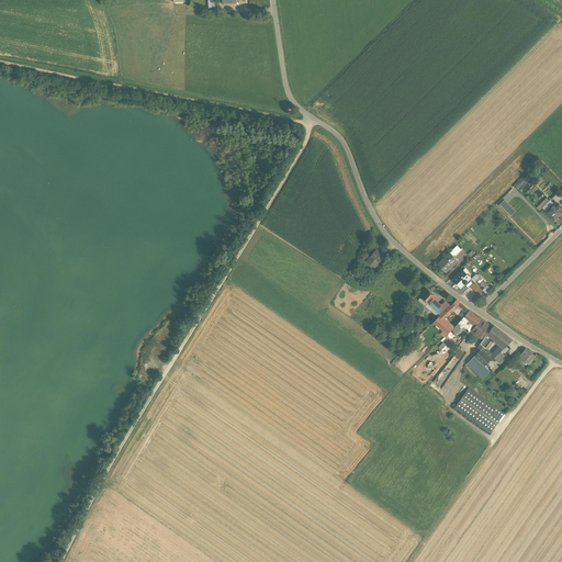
[(526,175),(515,184),(519,189),(530,179),(526,175)]
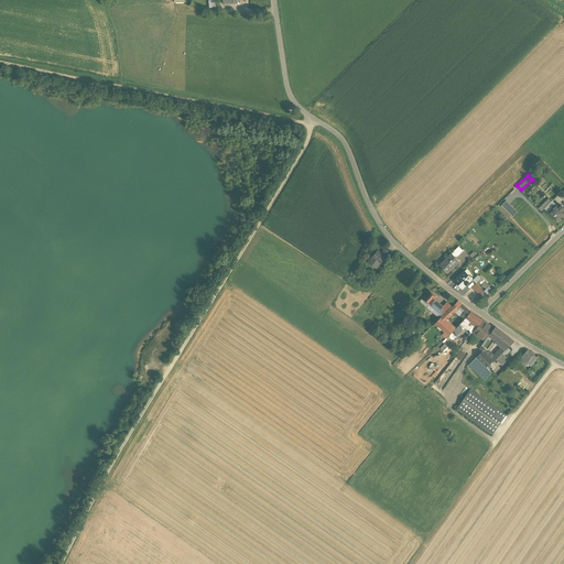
[(549,199),(542,206),(545,209),(552,202),(549,199)]
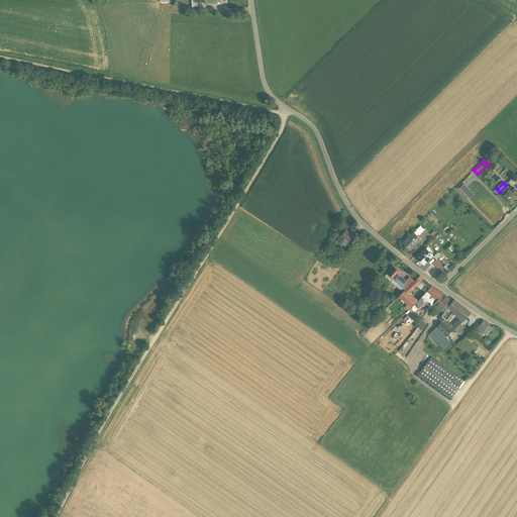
[(506,185),(500,192),(503,195),(510,188),(507,185),(506,185)]
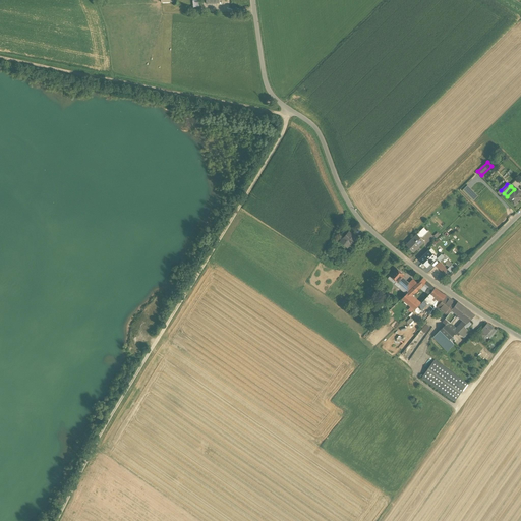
[(520,196),(517,191),(514,189),(507,196),(514,205),(520,197),(520,196)]
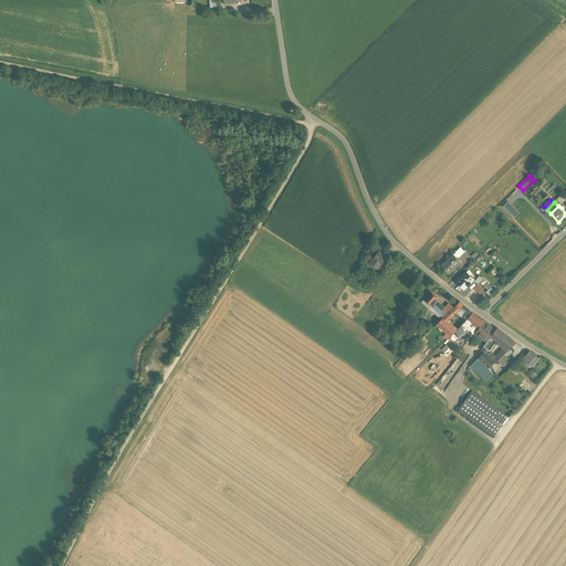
[(465,252),(461,248),(456,252),(461,258),(465,252)]
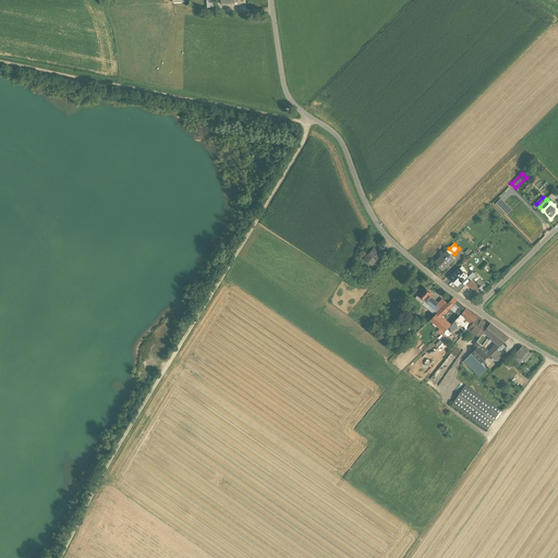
[(374,247),(364,259),(372,266),(375,262),(376,263),(383,255),(374,247)]
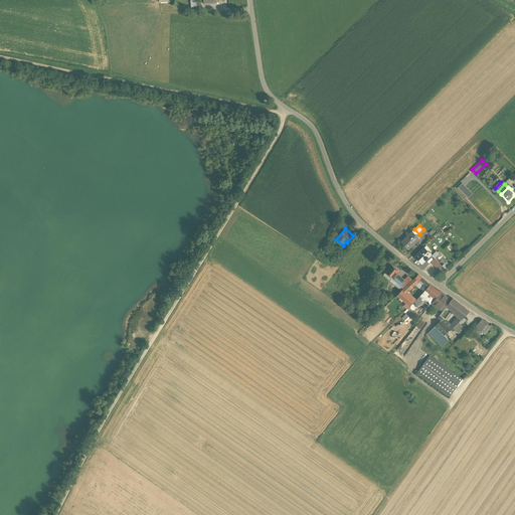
[(412,231),(401,242),(408,249),(419,238),(417,236),(412,231)]
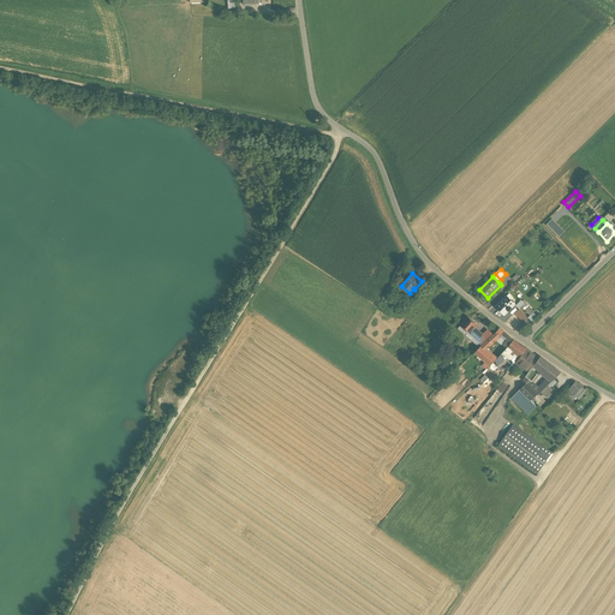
[(507,296),(496,306),(505,315),(515,305),(507,296)]
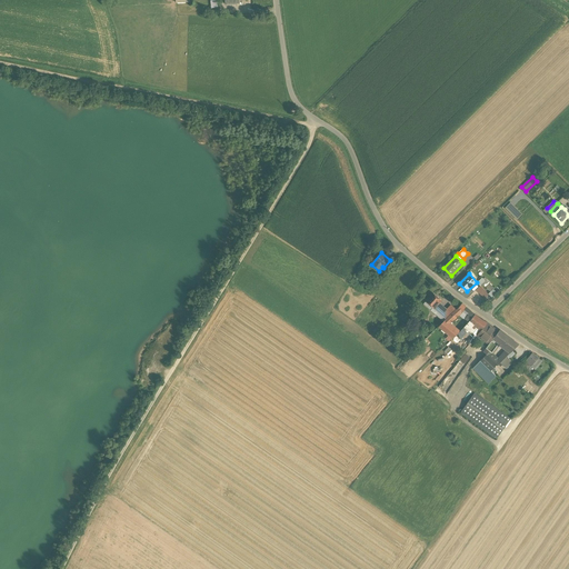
[(489,295),(480,286),(476,290),(485,299),(489,295)]
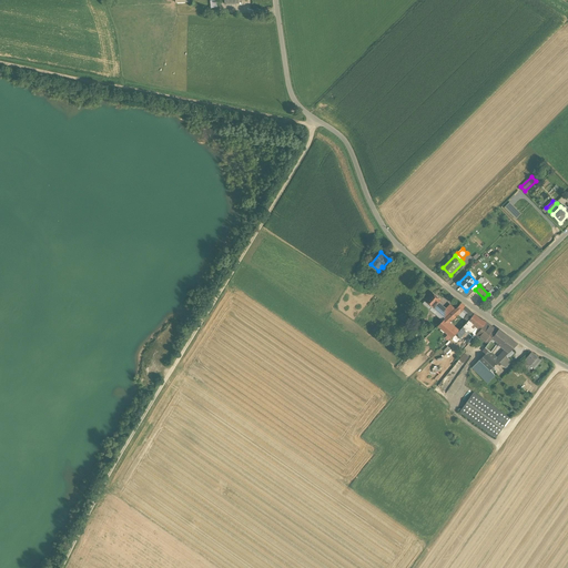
[(440,300),(433,293),(426,301),(434,307),(440,300)]
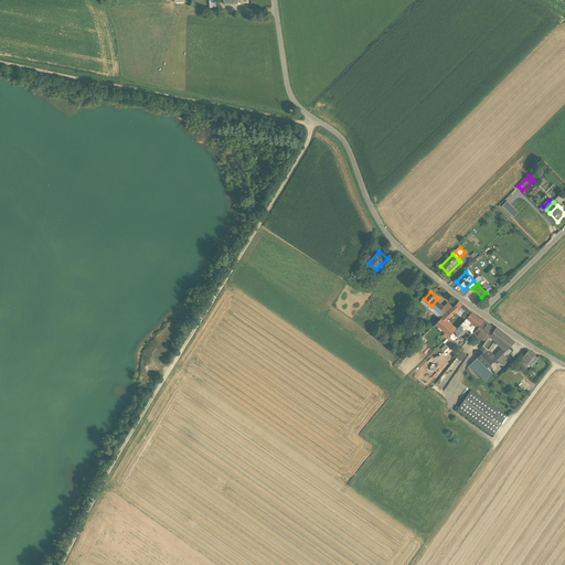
[(459,301),(454,308),(457,311),(460,313),(460,312),(464,315),(468,309),(459,301)]
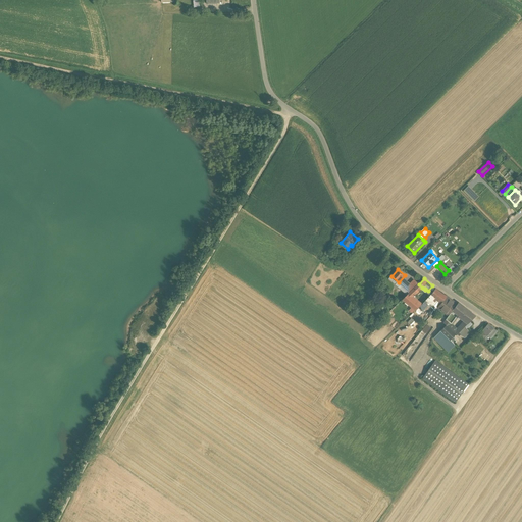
[(411,285),(405,280),(401,284),(407,290),(410,286),(411,285)]
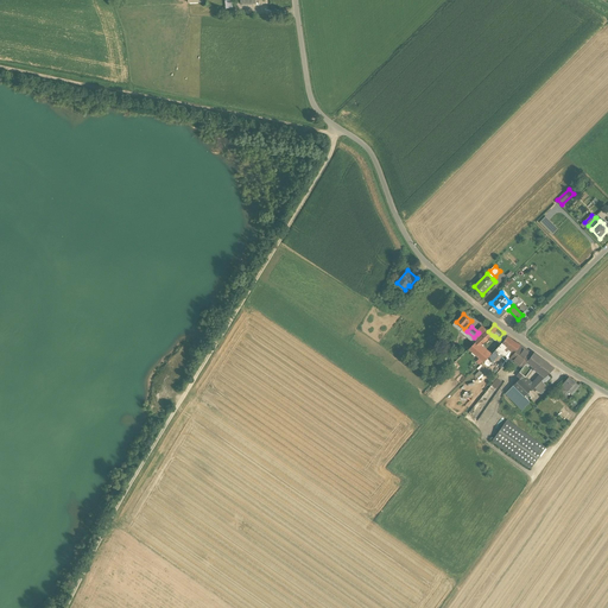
[(487,330),(476,342),(480,346),(492,335),(488,331),(487,330)]
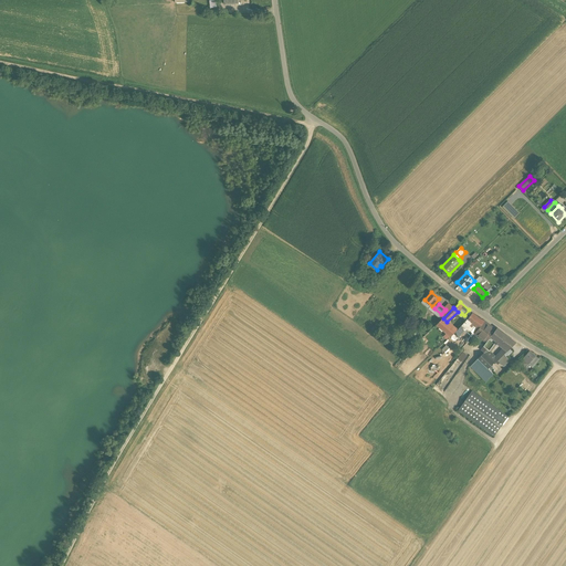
[(472,313),(468,318),(472,322),(474,324),(480,317),(472,313)]
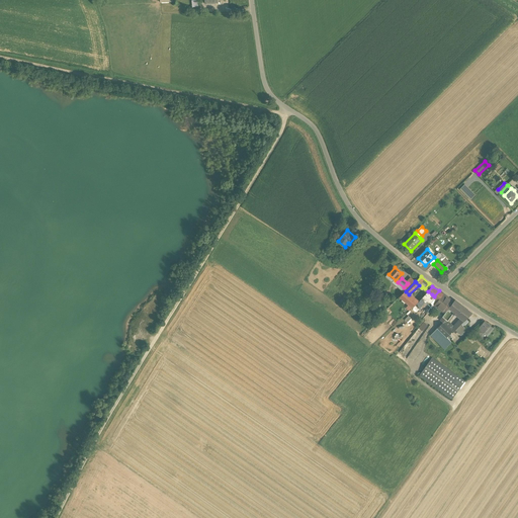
[(409,294),(406,291),(400,297),(413,308),(419,303),(409,294)]
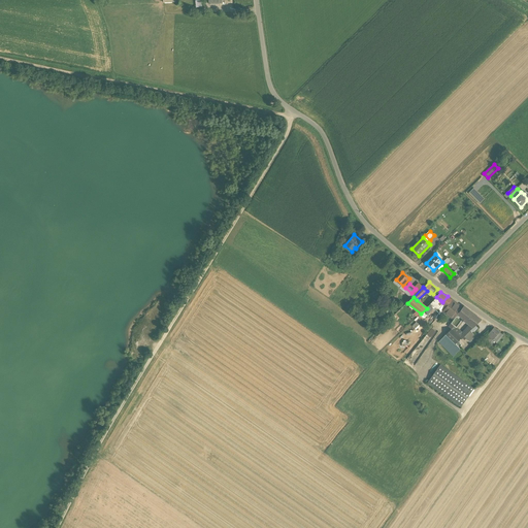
[(436,297),(429,305),(433,308),(440,300),(436,297)]
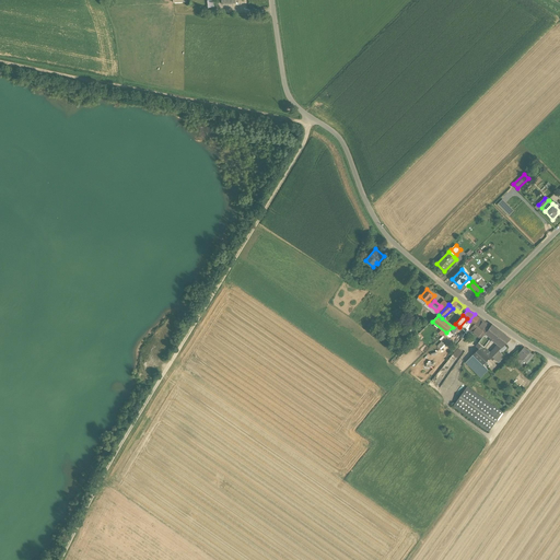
[(473,323),(468,328),(470,329),(470,328),(475,325),(480,318),(478,316),(473,323)]
